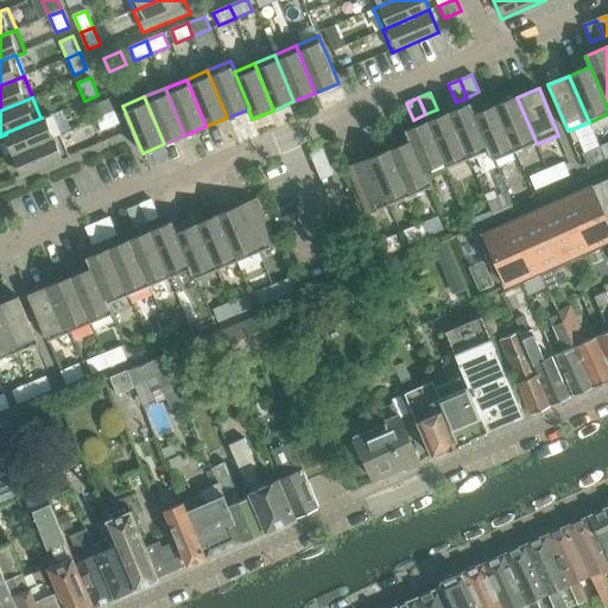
[(537,144),(517,97),(496,107),(515,153),(537,144)]
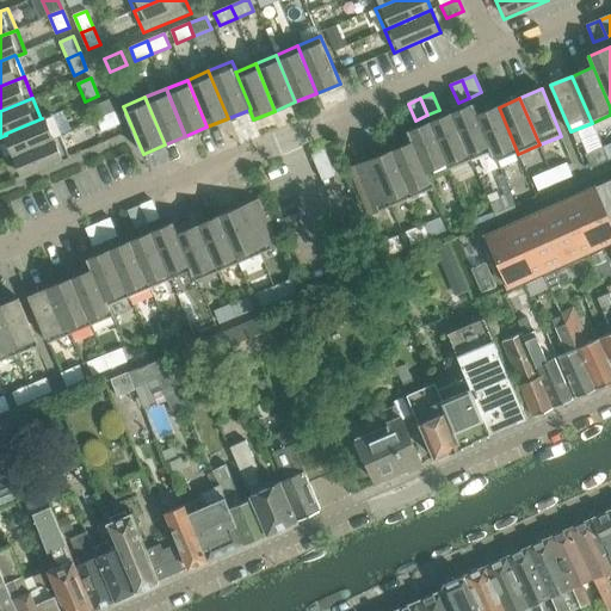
[(115,111),(110,99),(92,107),(98,119),(115,111)]
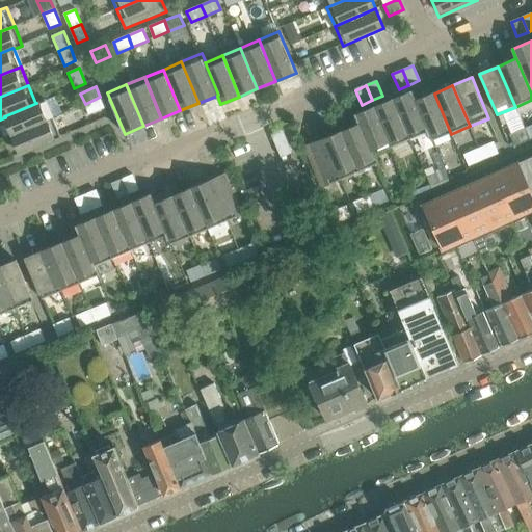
[(428,133),(415,101),(417,101),(413,91),(394,99),(410,140),(427,134),(428,133)]
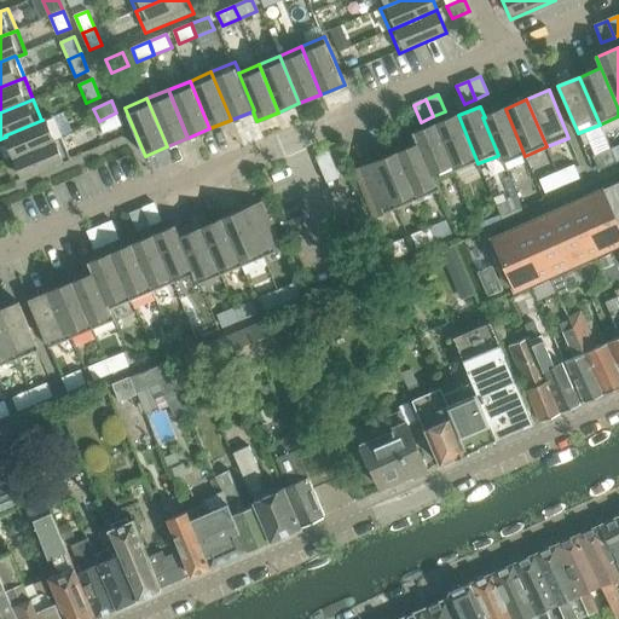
[(525,156),(505,109),(485,117),(482,117),(498,155),(497,156),(502,166),(525,156)]
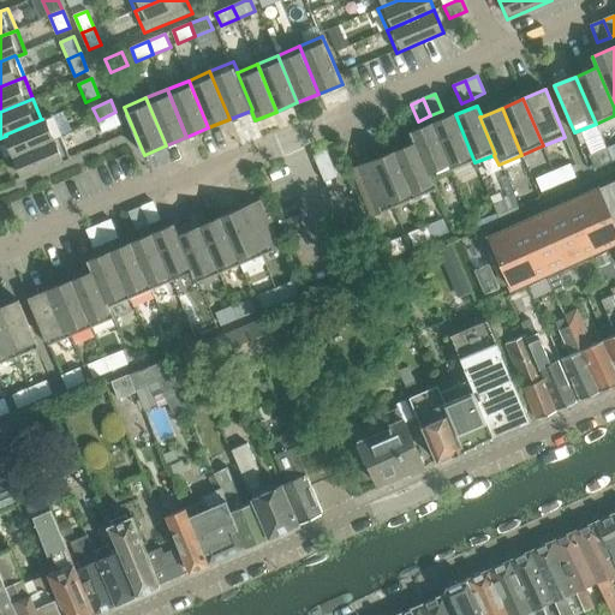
[(120,125),(115,112),(99,120),(103,131),(120,125)]
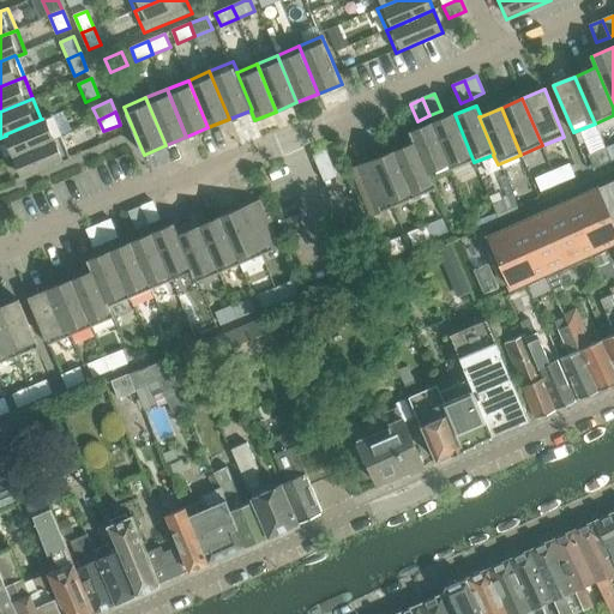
[(61,136),(52,115),(52,114),(41,119),(42,119),(5,134),(6,136),(14,156),(61,136)]
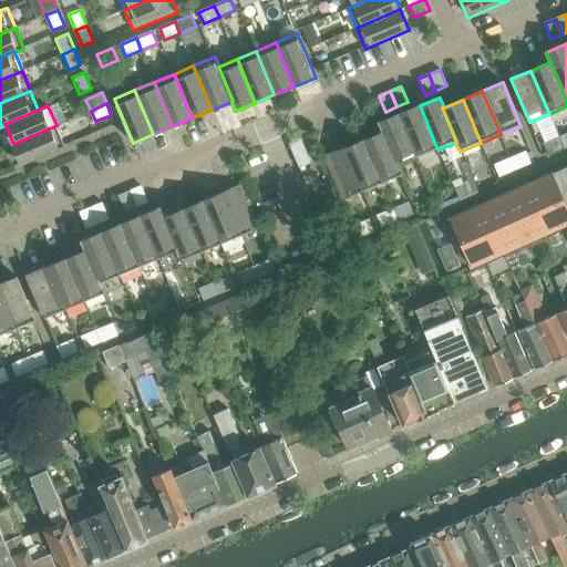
[(437,150),(420,105),(400,114),(419,158),(437,150)]
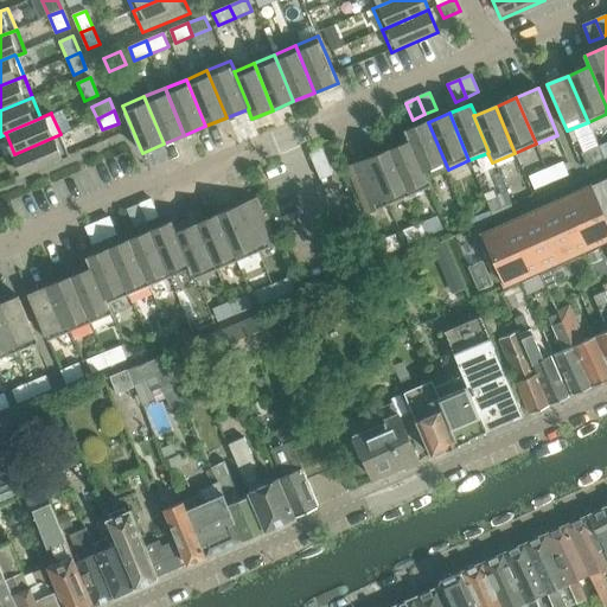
[(448,170),(428,122),(406,132),(410,142),(427,179),(428,178),(448,170)]
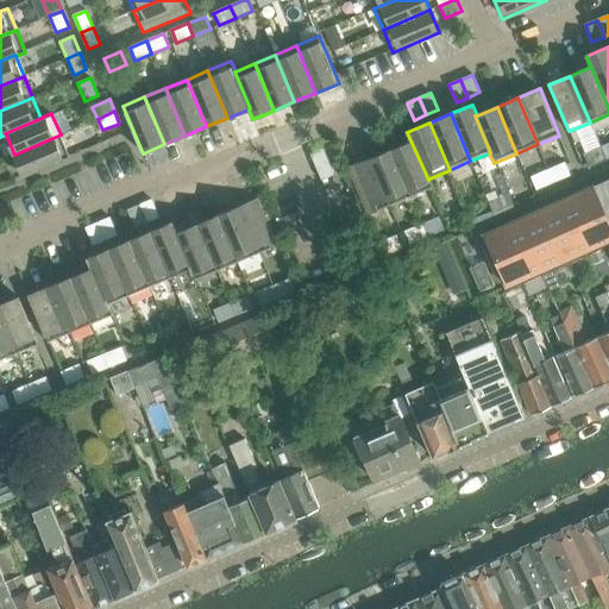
[(69,157),(61,135),(14,155),(24,177),(69,157)]
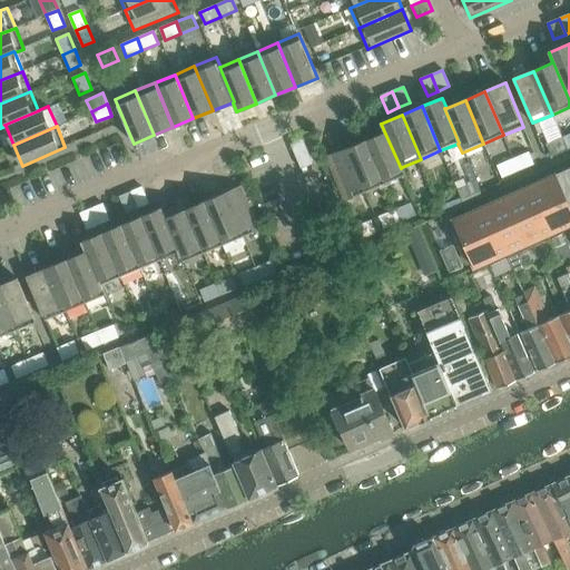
[(401,168),(385,134),(366,141),(385,185),(405,176),(402,167),(401,168)]
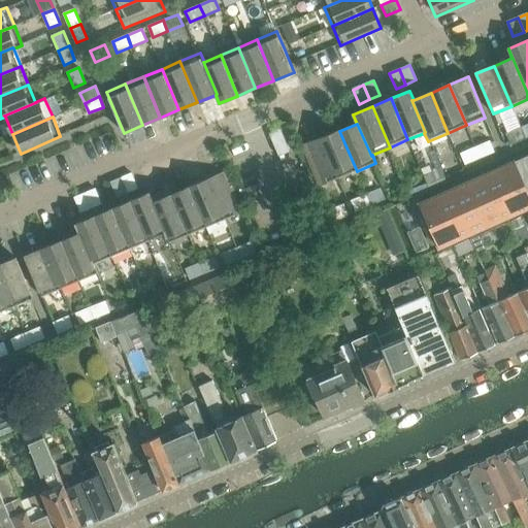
[(526,138),(521,127),(506,134),(512,144),(526,138)]
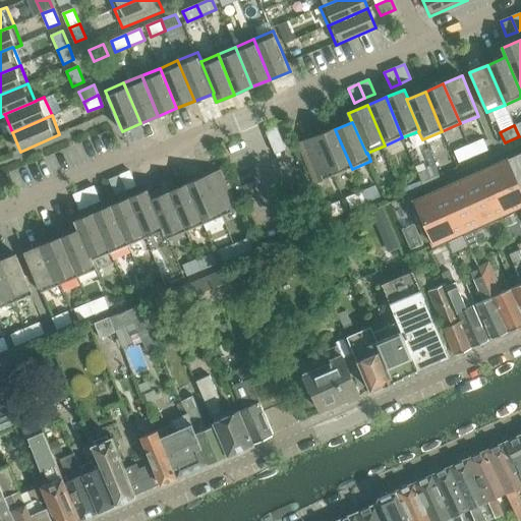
[(352,169),(335,129),(316,137),(334,177),(352,169)]
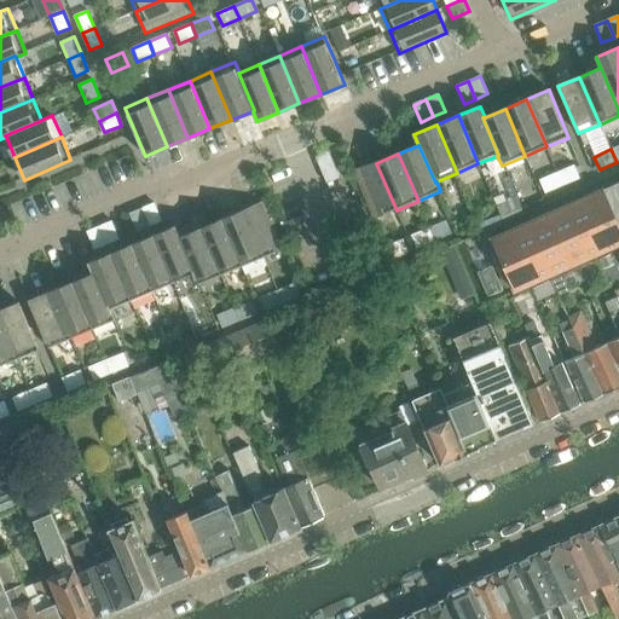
[(397,210),(376,163),(354,172),(374,219),(397,210)]
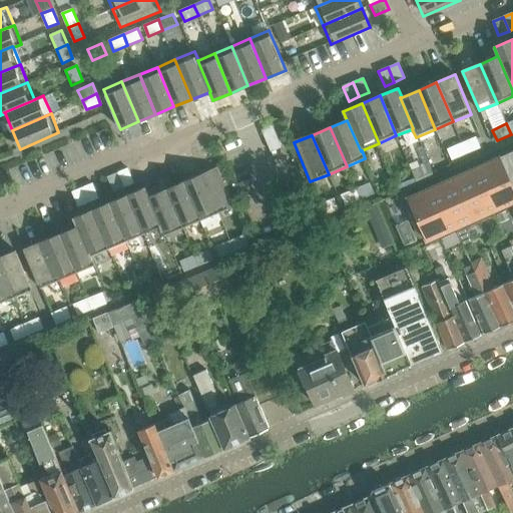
[(480,147),(477,139),(476,137),(462,143),(466,153),(480,147)]
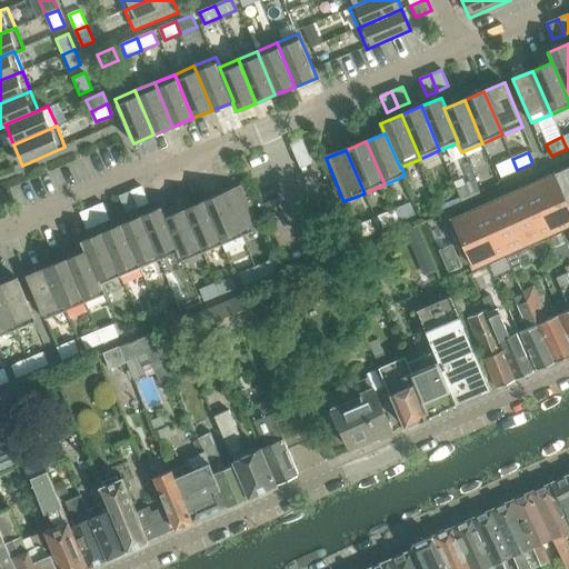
[(517,170),(512,159),(496,166),(501,177),(517,170)]
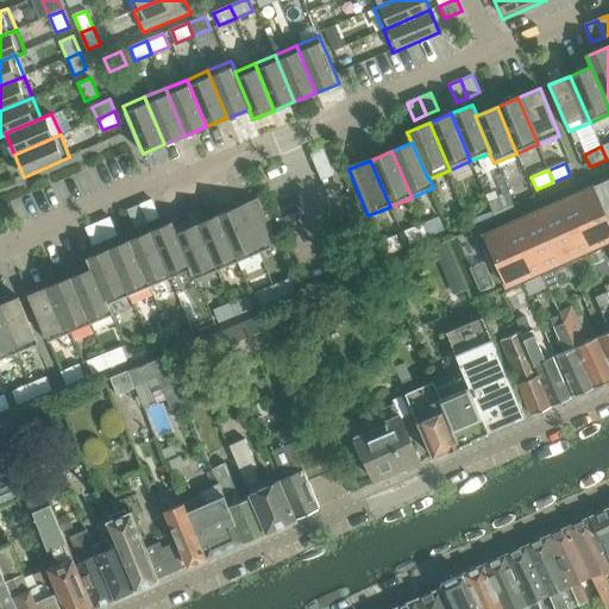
[(498,228),(484,236),(507,286),(608,240),(608,218),(595,187),(595,186),(520,219),(498,228)]
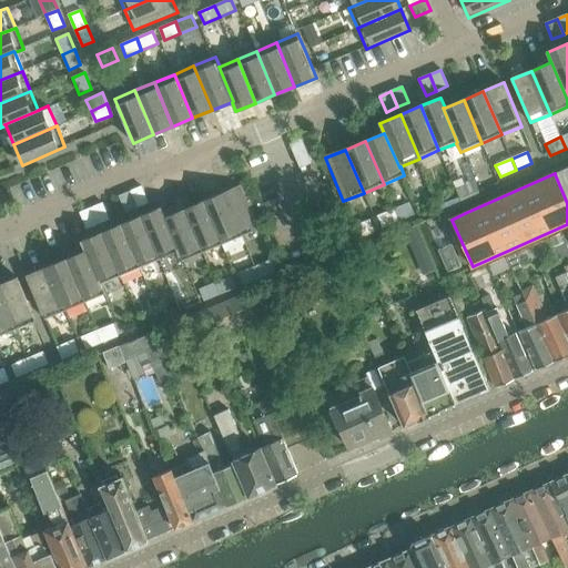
[(264,230),(245,185),(224,193),(243,239),(264,230)]
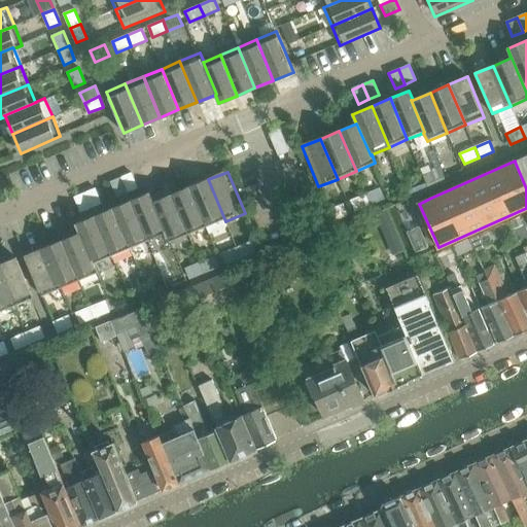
[(138,187),(132,173),(121,177),(128,192),(138,187)]
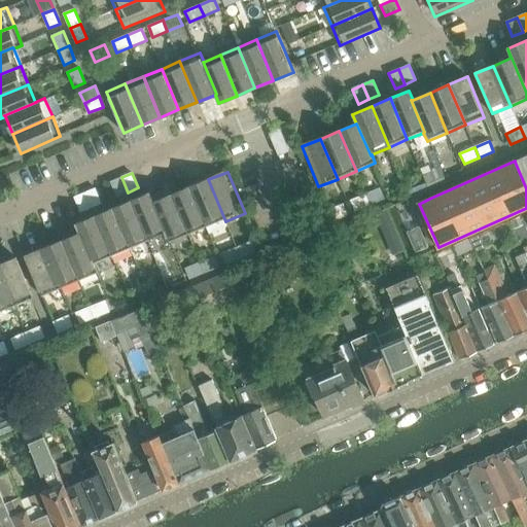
[(128,192),(121,177),(111,181),(117,197),(128,192)]
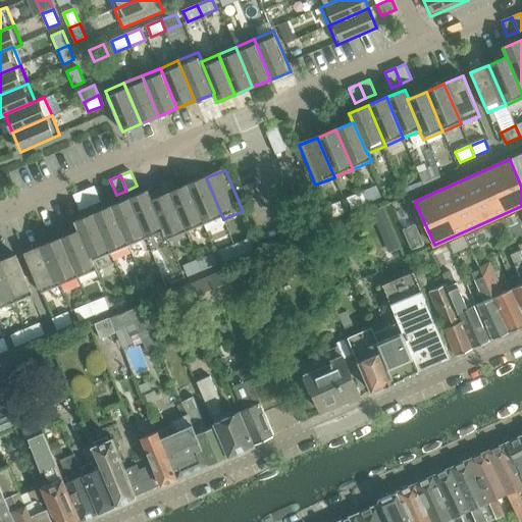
[(223,219),(206,177),(189,185),(206,226),(223,219)]
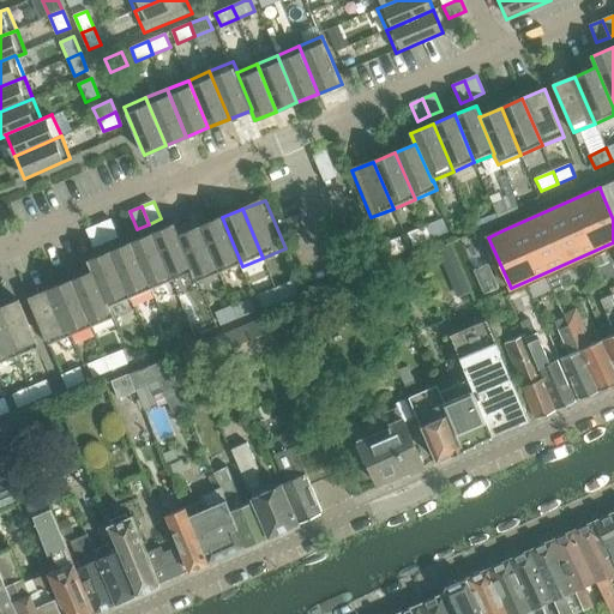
[(242,266),(222,217),(200,227),(221,275),(242,266)]
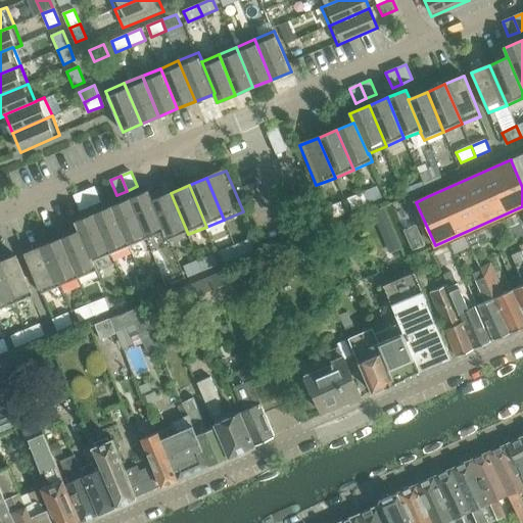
[(101,201),(94,187),(84,191),(90,206),(101,201)]
